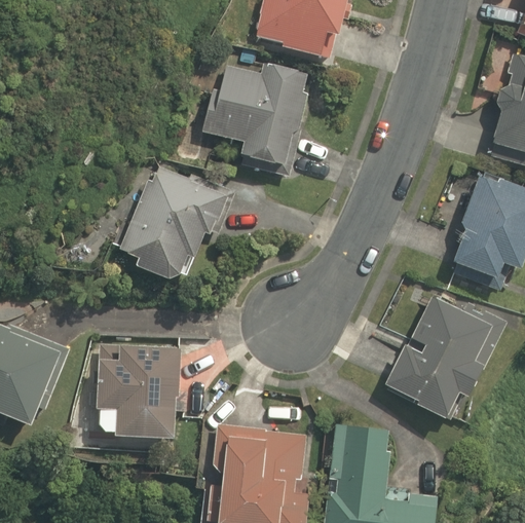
[(283,46),(320,55),(326,32),(339,35),(347,0),(261,0),(254,35),(284,43),(283,46)]
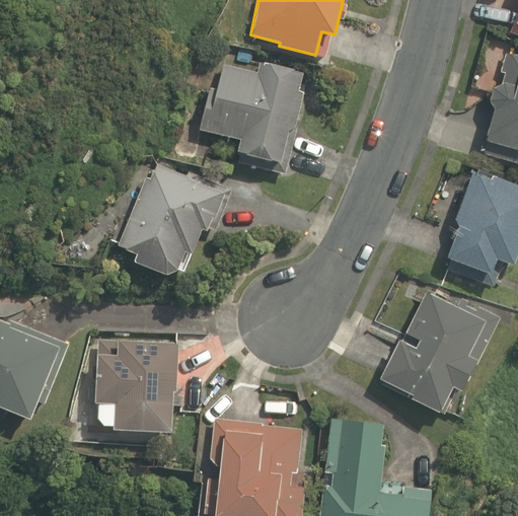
[(517,11),(509,31),(517,34),(517,11)]
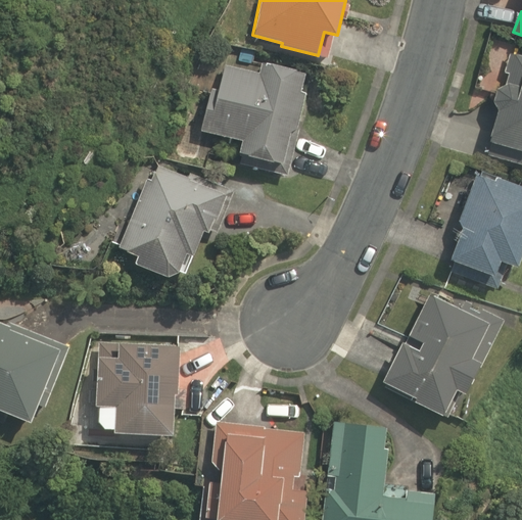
[(488,143),(521,150),(521,54),(509,52),(504,73),(508,73),(506,83),(496,89),(492,101),(497,110),(488,143)]
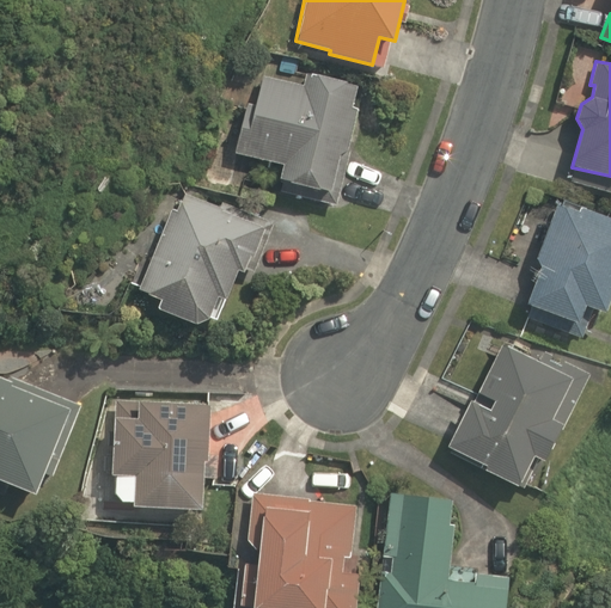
[(276,189),(334,204),(359,109),(352,108),(358,86),(307,73),(304,86),(263,75),(256,105),(249,103),(236,152),(282,165),(276,189)]
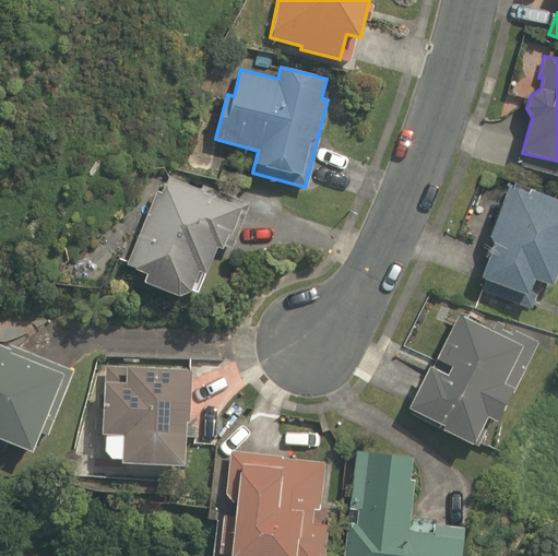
[(144,282),(179,296),(199,292),(217,247),(229,252),(249,204),(202,185),(201,189),(169,176),(163,192),(156,190),(126,264),(149,273),(144,282)]
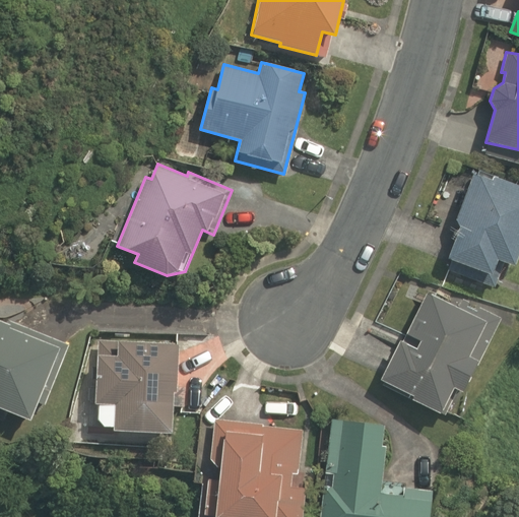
[(448,269),(494,286),(503,262),(514,266),(518,252),(518,191),(516,190),(518,186),(493,176),(491,181),(473,174),(455,219),(459,228),(448,258),(451,259),(448,269)]
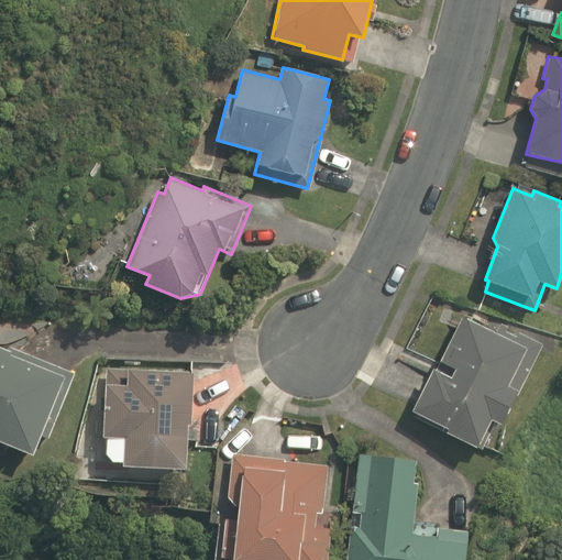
[(447,432),(476,448),(492,419),(500,424),(542,346),(519,332),(517,337),(505,331),(507,327),(502,324),(496,333),(462,316),(412,410),(449,429),(447,432)]
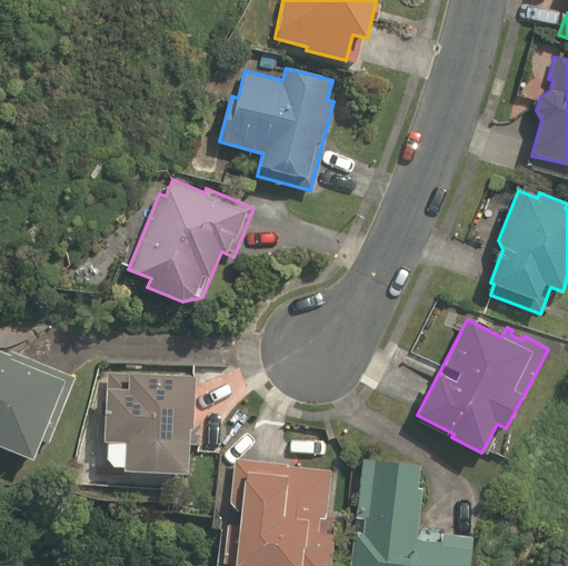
[(0,445),(35,459),(42,440),(49,443),(76,376),(10,350),(9,353),(0,348),(0,445)]
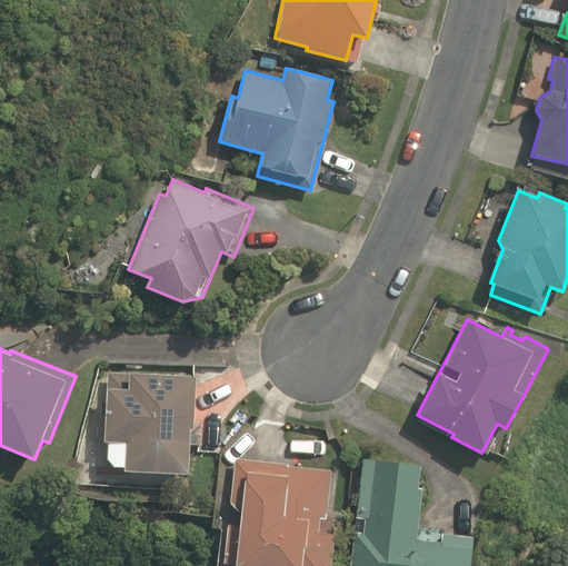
[(123,472),(188,475),(190,429),(193,429),(196,378),(129,375),(128,389),(109,388),(107,443),(125,444),(123,472)]
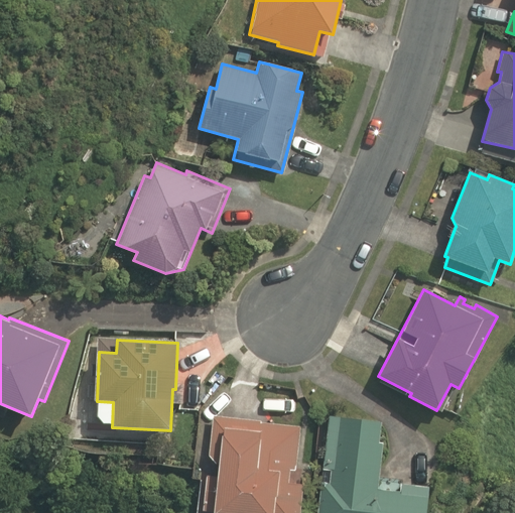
[(223,512),(299,512),(303,484),(288,483),(290,470),(295,470),(300,426),(259,421),(260,420),(213,415),(210,453),(216,463),(219,463),(218,477),(207,476),(203,510),(223,512)]
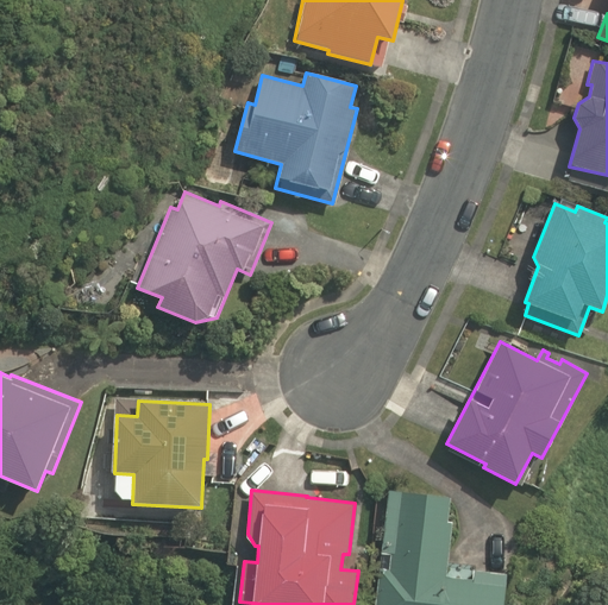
[(502,604),(506,574),(474,571),(472,580),(445,577),(452,522),(447,522),(450,498),(389,491),(382,553),(390,554),(389,569),(380,568),(374,604),(502,604)]
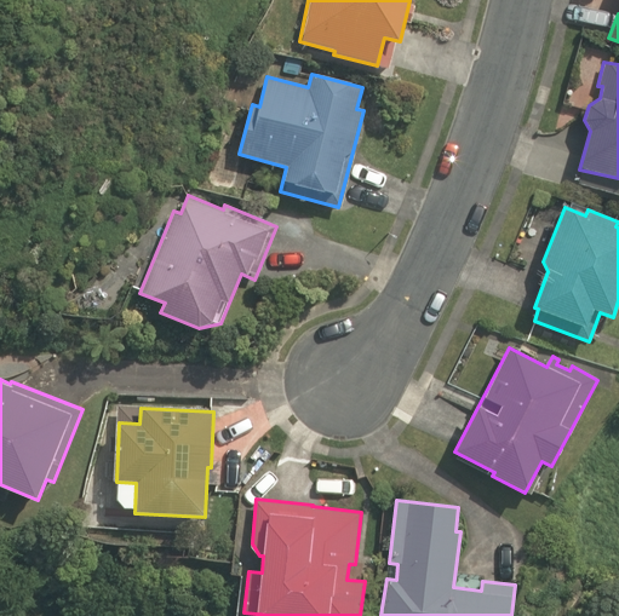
All buildings are outlined.
